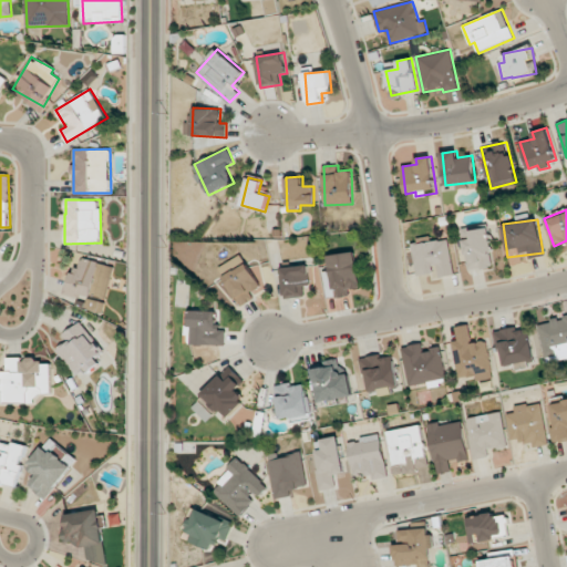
[(462,228),(466,270),(493,267),(488,225),(462,228)]
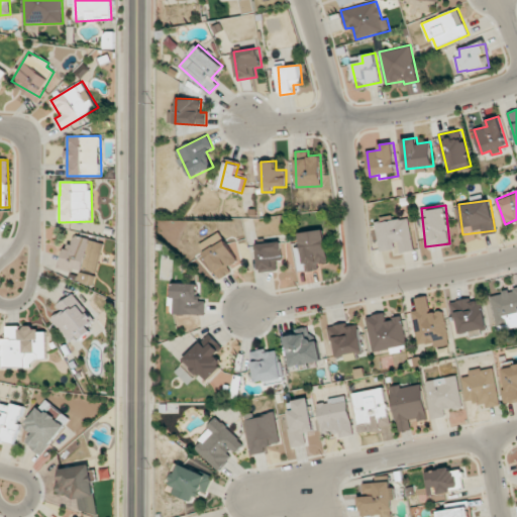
[(375,221),(381,251),(399,248),(400,252),(414,250),(408,215),(375,221)]
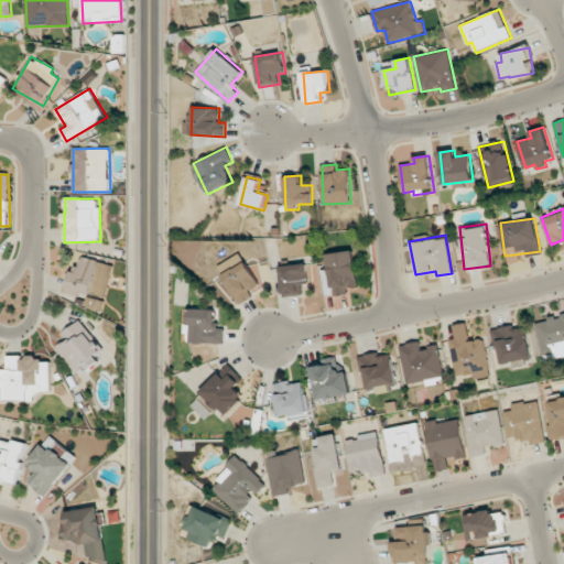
[(326,253),(328,270),(322,270),(325,296),(348,294),(347,288),(358,286),(355,250),(326,253)]
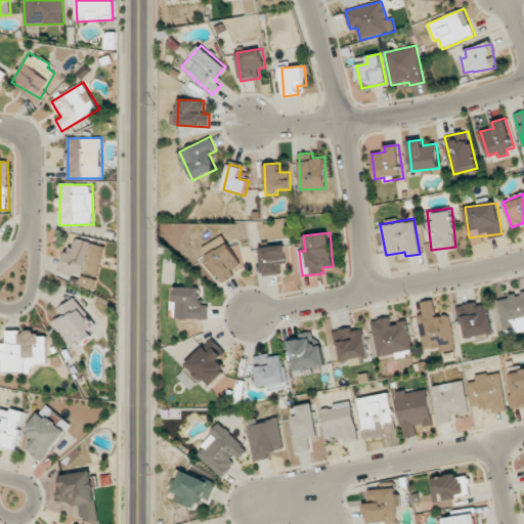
[(232,270),(241,266),(226,235),(202,247),(207,257),(204,259),(216,285),(234,276),(232,270)]
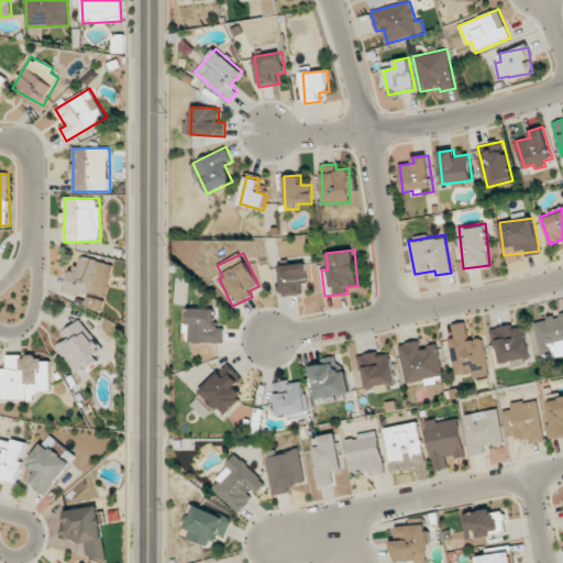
[(114,265),(83,256),(79,266),(72,264),(64,291),(78,296),(79,290),(106,297),(114,265)]
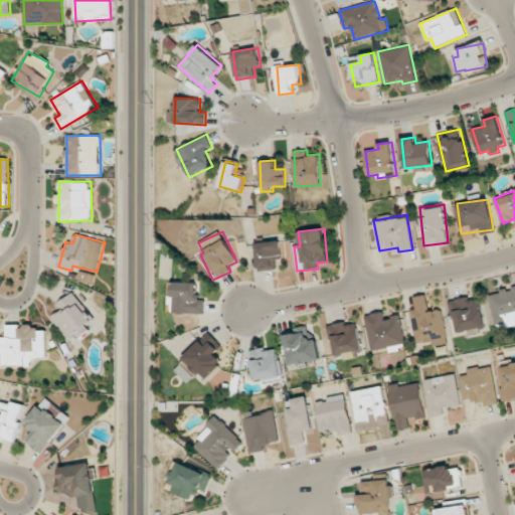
[(256,242),(258,271),(277,270),(276,259),(281,259),(281,241),(256,242)]
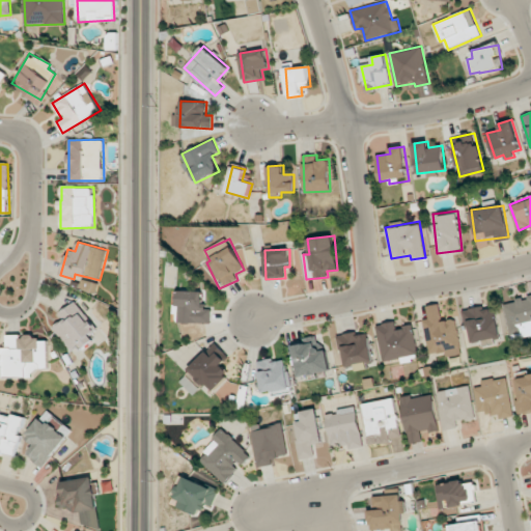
[(211,324),(211,303),(202,303),(203,290),(176,290),(175,323),(211,324)]
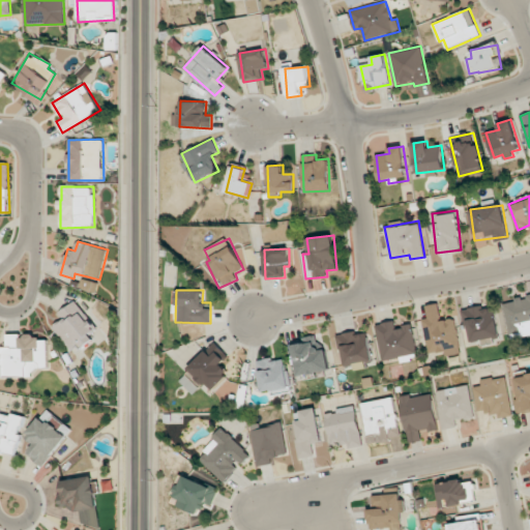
[(529,295),(502,303),(511,341),(529,335),(529,295)]
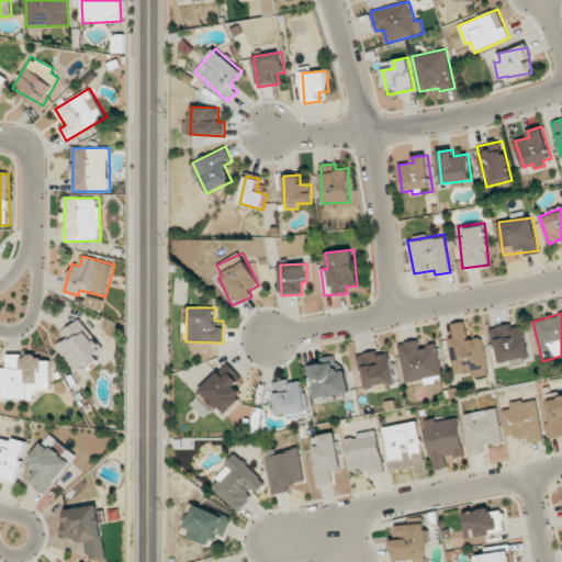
[(100,360),(96,353),(102,348),(80,318),(63,332),(67,338),(56,347),(75,371),(83,364),(87,370),(100,360)]
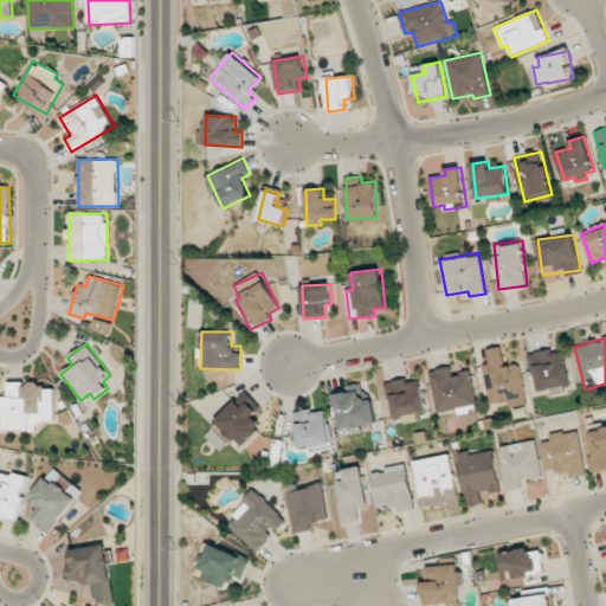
[(521,363),(504,366),(502,347),(487,349),(488,363),(483,363),(489,404),(509,400),(510,407),(526,405),(521,363)]
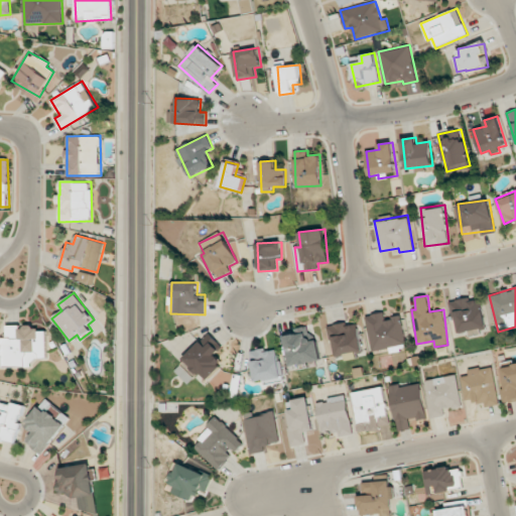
[(450,301),(459,334),(487,327),(480,298),(470,300),(469,297),(450,301)]
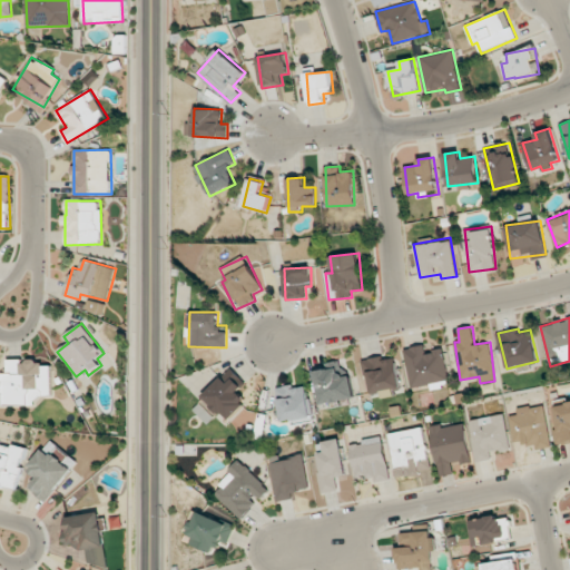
[(409,386),(431,384),(431,390),(449,387),(444,350),(425,352),(424,345),(404,347),(409,386)]
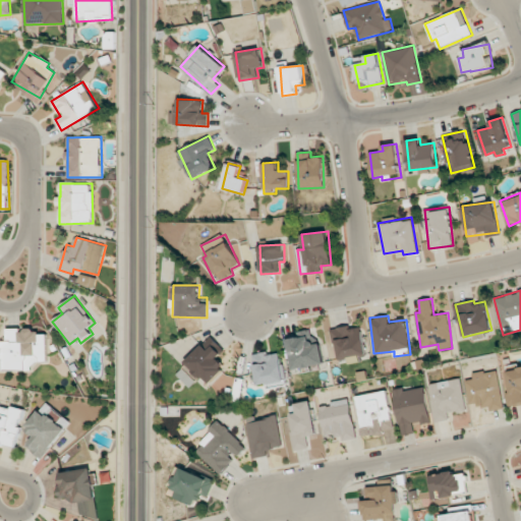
[(360,325),(333,330),(338,359),(365,354),(360,325)]
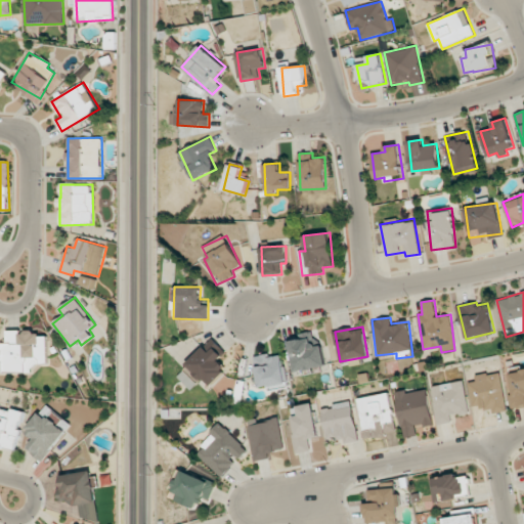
[(2,373),(35,373),(35,362),(47,362),(46,333),(20,333),(20,330),(6,331),(7,343),(2,343),(2,373)]
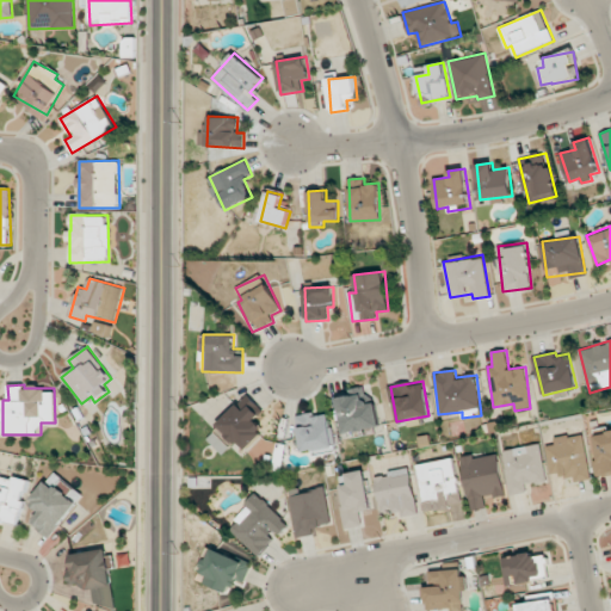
[(344,433),(378,426),(369,387),(335,394),(344,433)]
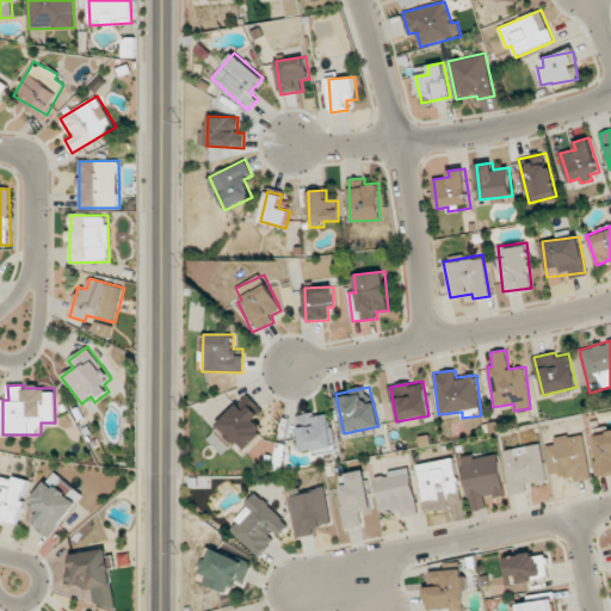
[(265,430),(254,419),(263,412),(248,395),(217,424),(242,451),(265,430)]
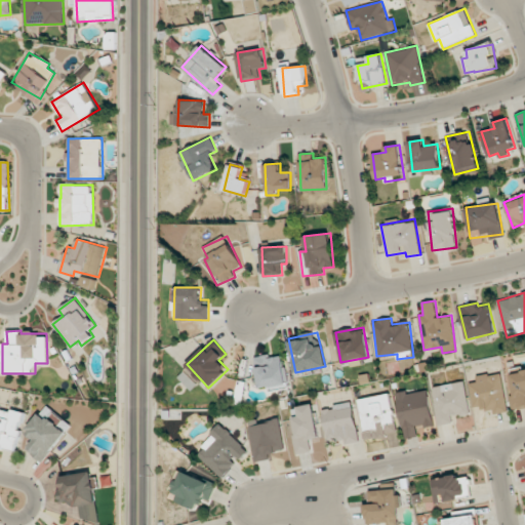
[(253,358),(258,388),(287,384),(282,353),(253,358)]
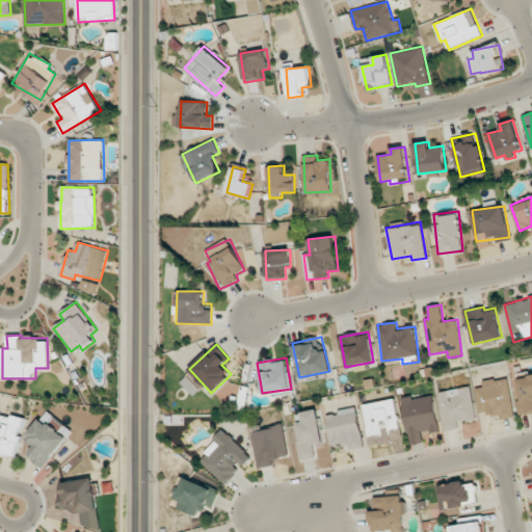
[(531,375),(516,378),(521,400),(516,401),(520,416),(531,413),(531,375)]
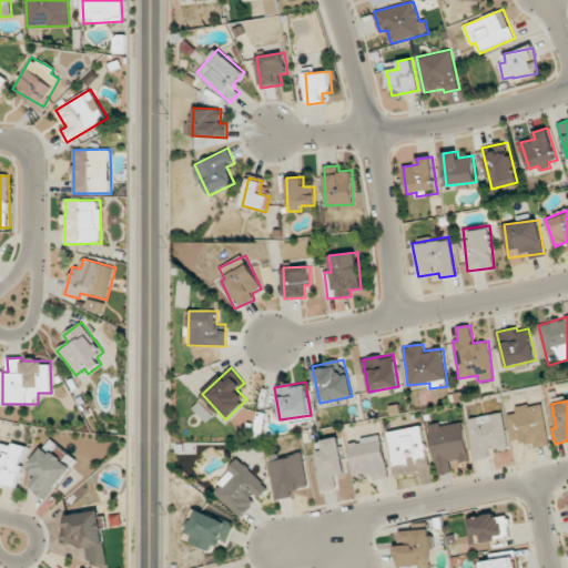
[(206,422),(213,416),(201,402),(194,408),(206,422)]
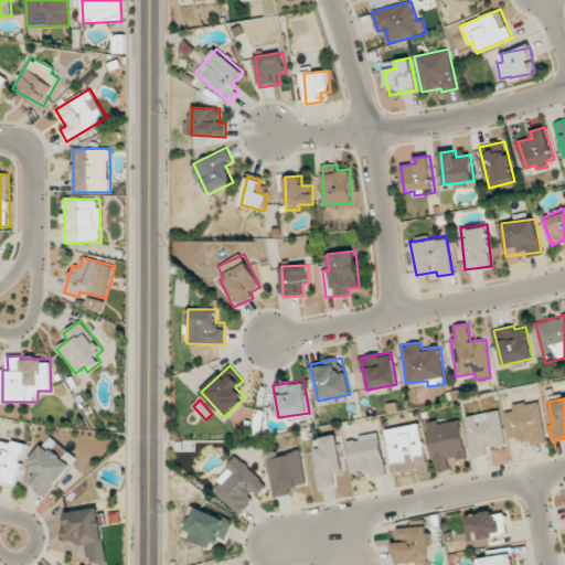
[(546,444),(540,401),(511,405),(512,412),(504,412),(509,441),(531,438),(532,446),(546,444)]
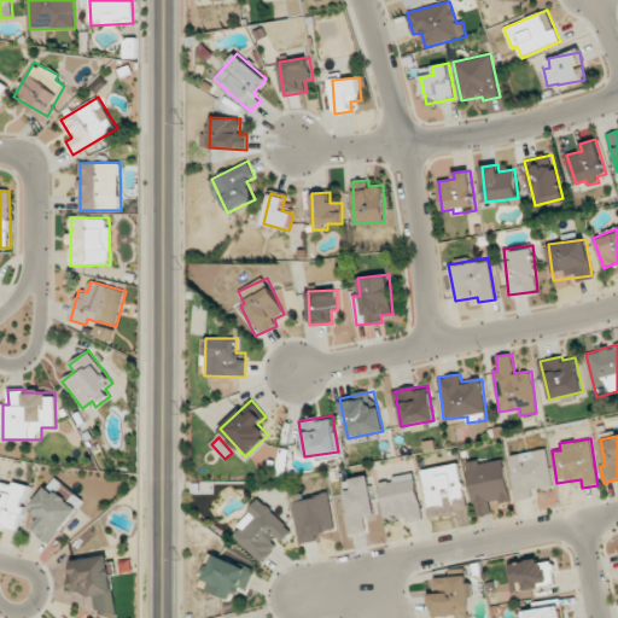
[(509,454),(516,501),(532,499),(532,490),(552,488),(548,449),(509,454)]
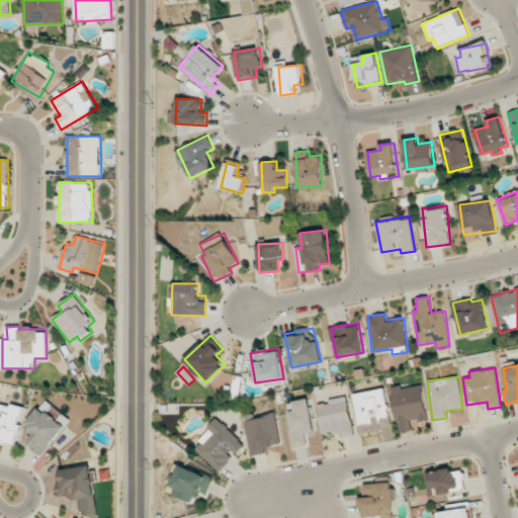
[(392,389),(399,432),(412,430),(410,422),(427,419),(422,383),(392,389)]
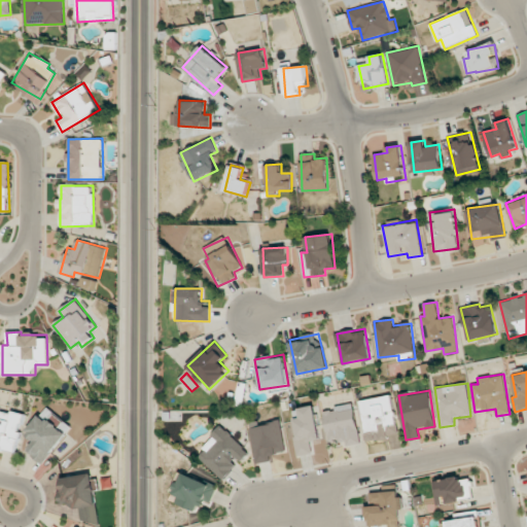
[(360,400),(366,440),(397,434),(391,395),(360,400)]
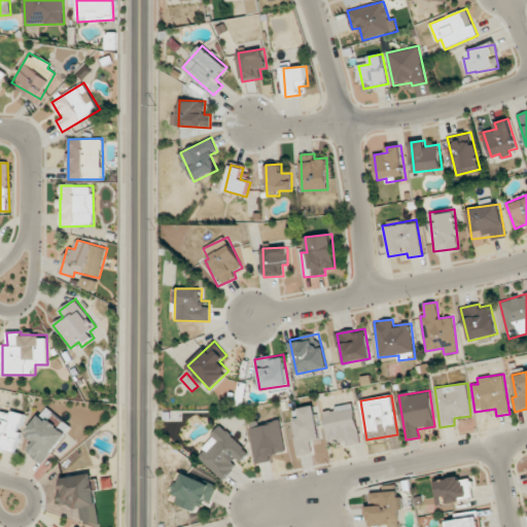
[(0,448),(15,451),(24,415),(0,410),(0,408),(0,407),(0,437),(2,438),(0,446),(0,448)]
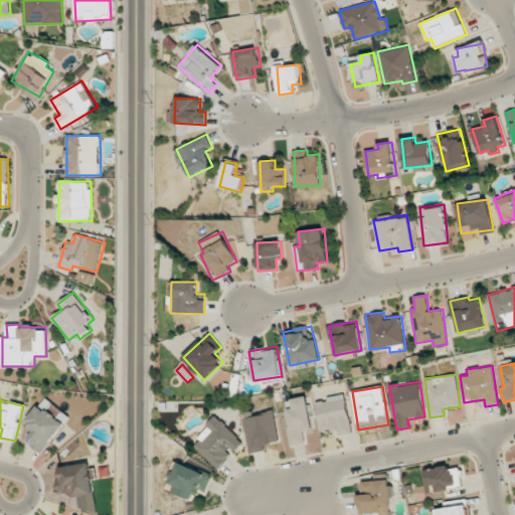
[(40,454),(68,421),(44,400),(24,423),(33,432),(26,441),(40,454)]
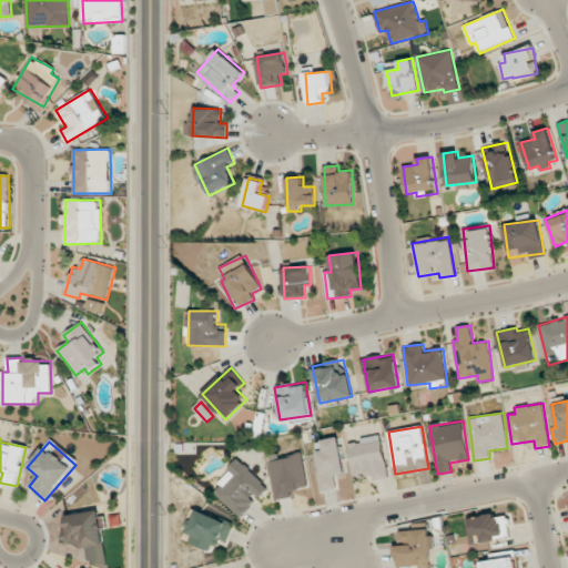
[(295,496),(294,489),(308,487),(303,452),(269,457),(275,499),(295,496)]
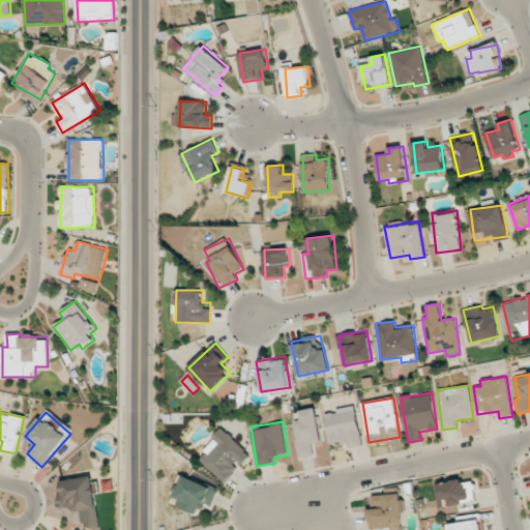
[(201,460),(223,481),(241,463),(242,464),(251,455),(224,429),(203,449),(206,453),(201,460)]
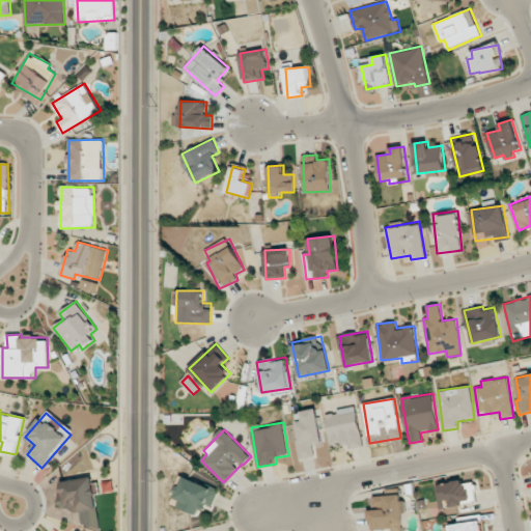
[(99,508),(93,476),(60,482),(62,494),(57,495),(59,508),(70,506),(71,512),(99,508)]
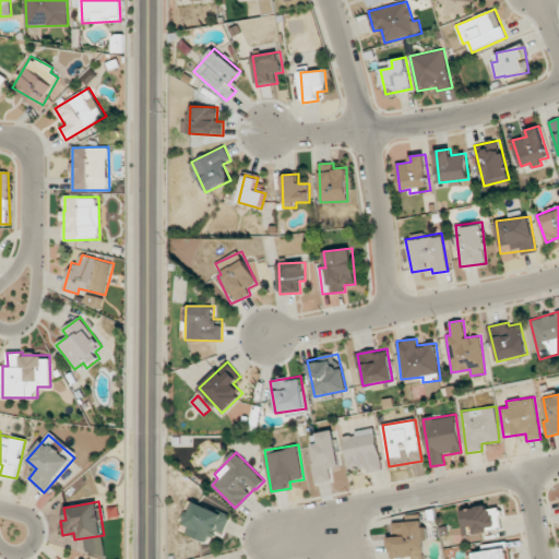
[(182,533),(211,543),(214,531),(224,534),(230,515),(192,502),(182,533)]
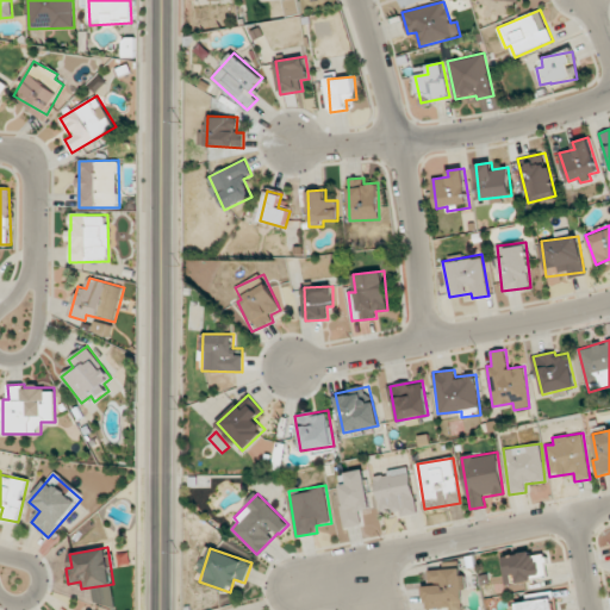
[(505,585),(548,578),(542,549),(500,556),(505,585)]
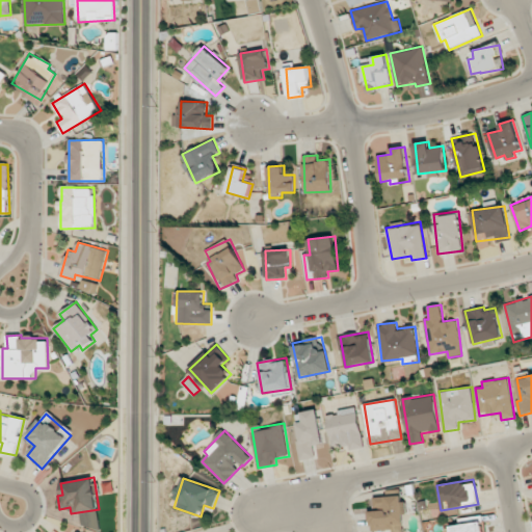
[(374,497),(375,510),(370,511),(372,531),(393,529),(393,531),(404,531),(404,514),(406,514),(405,495),(374,497)]
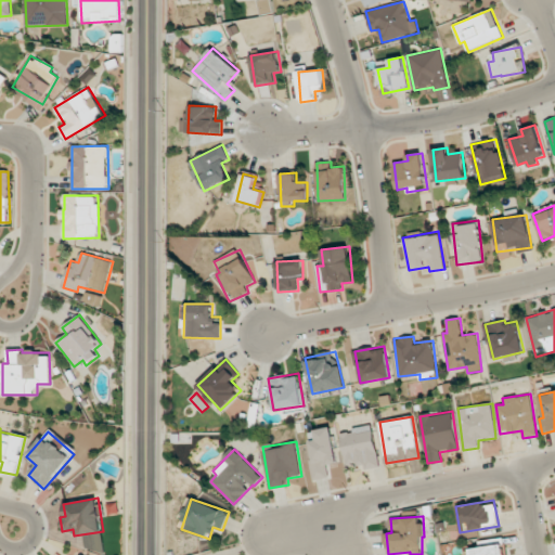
[(88,551),(104,547),(101,532),(85,536),(88,551)]
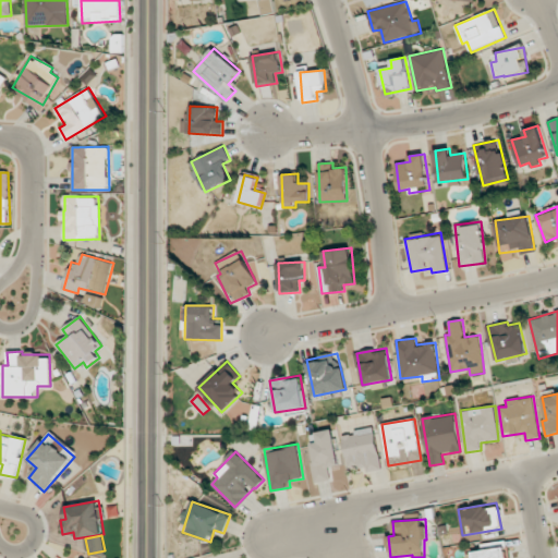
[(473,557),(507,557),(505,541),(482,544),(482,550),(472,552),(473,557)]
